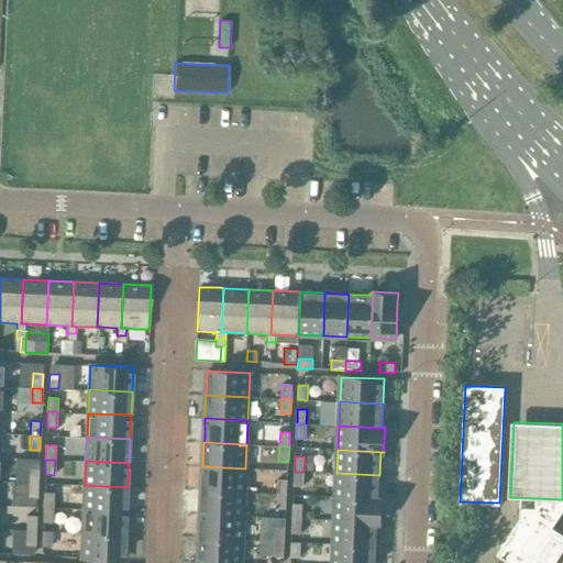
[(245,468),(202,466),(201,490),(244,492),(245,468)]
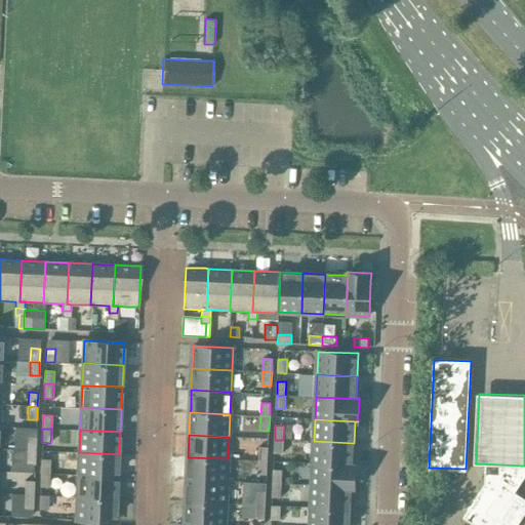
[(36,437),(27,436),(27,451),(35,451),(36,437)]
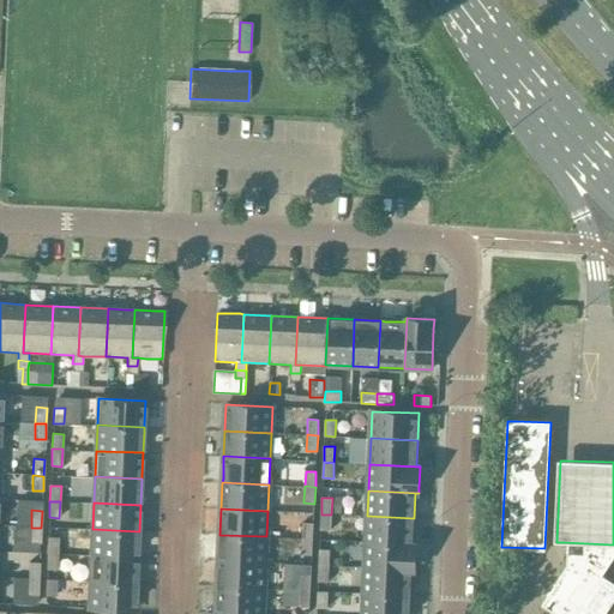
[(320,530),(331,530),(331,515),(321,515),(320,530)]
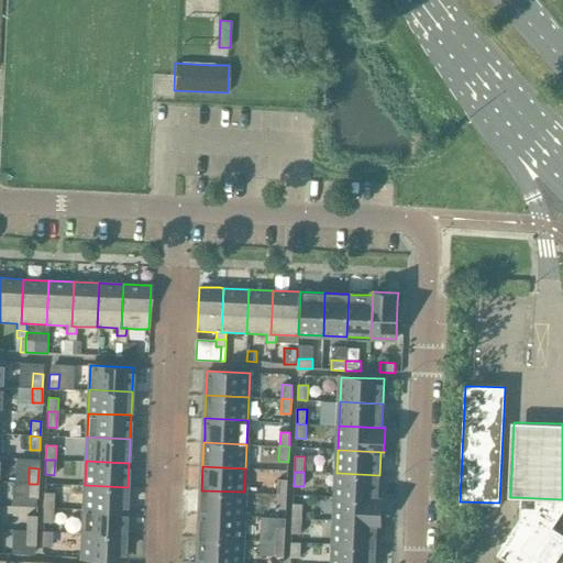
[(382,497),(378,497),(379,475),(337,473),(335,497),(382,499),(382,497)]
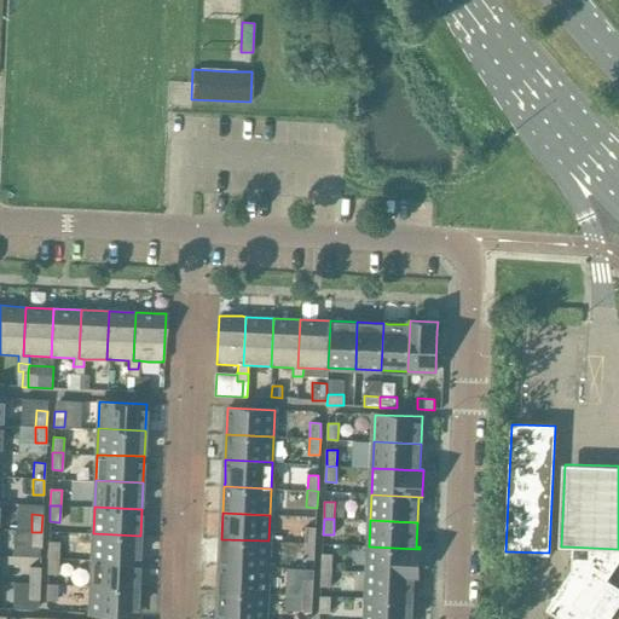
[(316,527),(306,527),(305,543),(316,543),(316,527)]
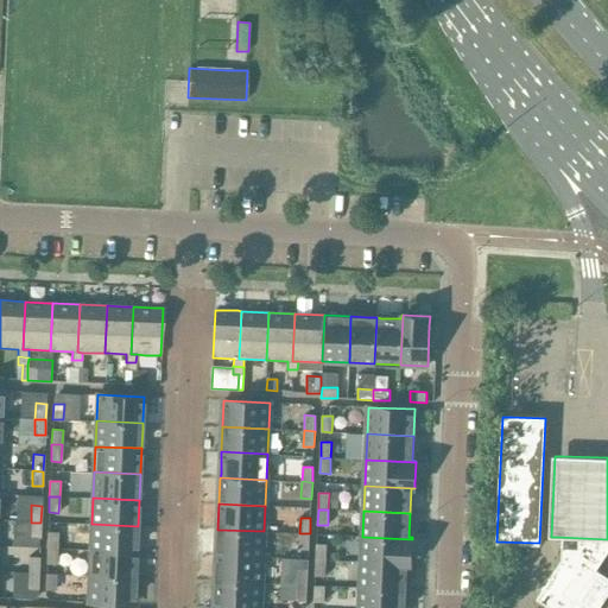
[(30,537),(40,538),(40,523),(31,523),(30,537)]
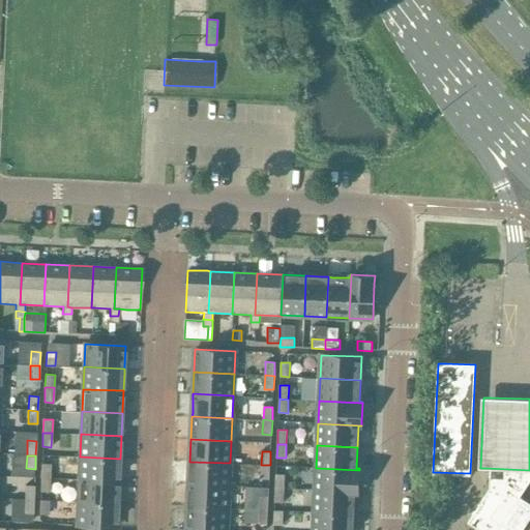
[(120,459),(80,457),(79,479),(119,480),(120,463),(120,459)]
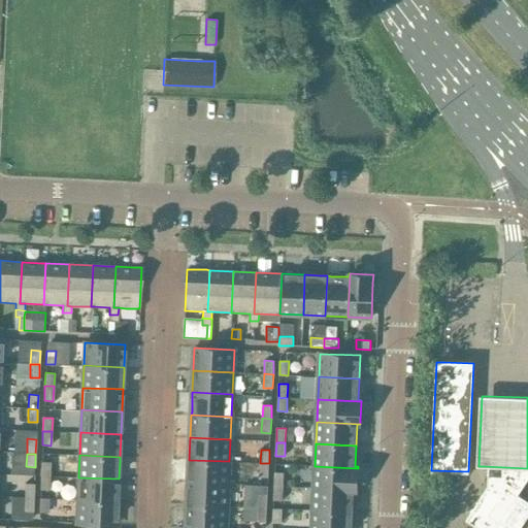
[(229,461),(189,460),(188,482),(228,484),(229,461)]
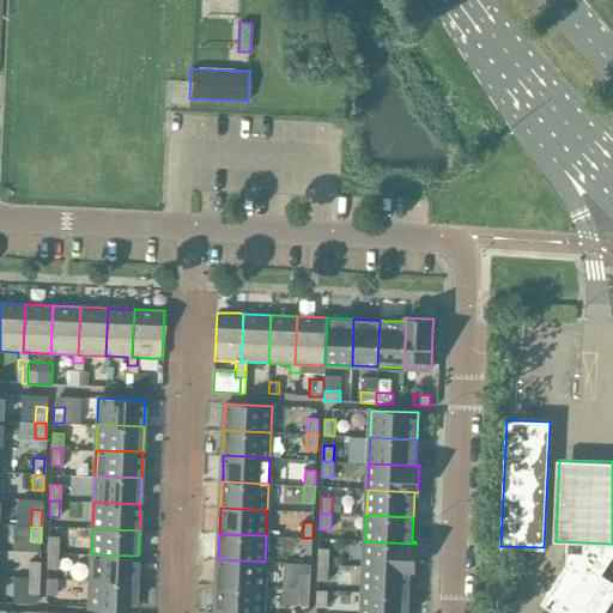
[(59,536),(48,536),(47,552),(58,552),(59,536)]
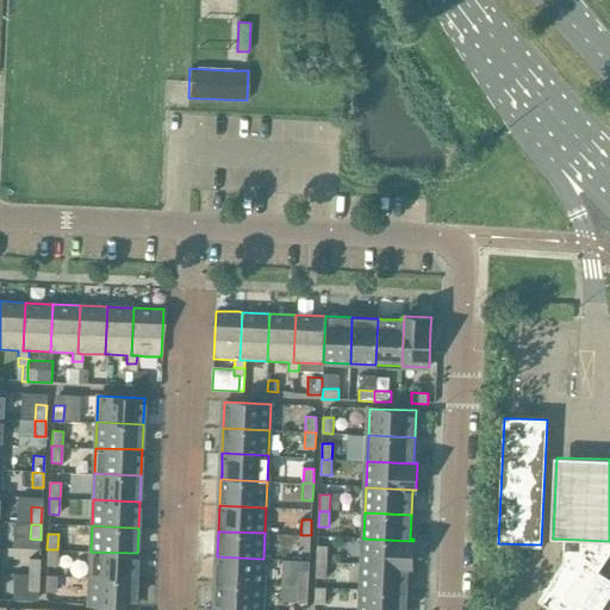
[(553,609),(571,609),(597,573),(609,553),(609,535),(564,534),(564,562),(539,601),(553,609)]
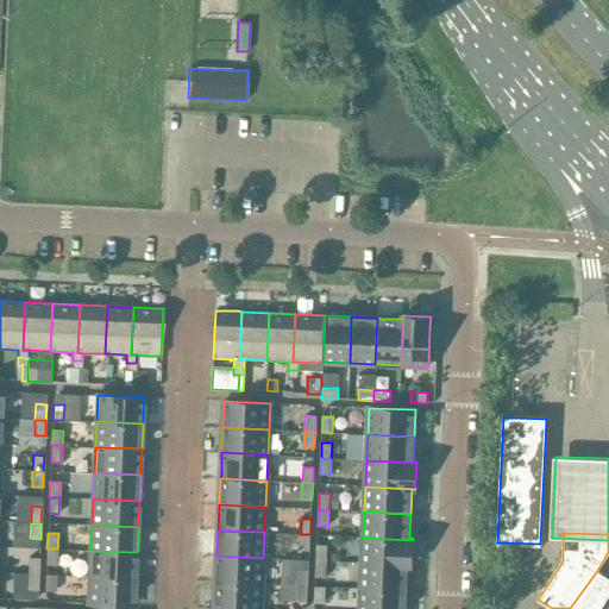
[(299,550),(309,551),(311,534),(300,534),(299,550)]
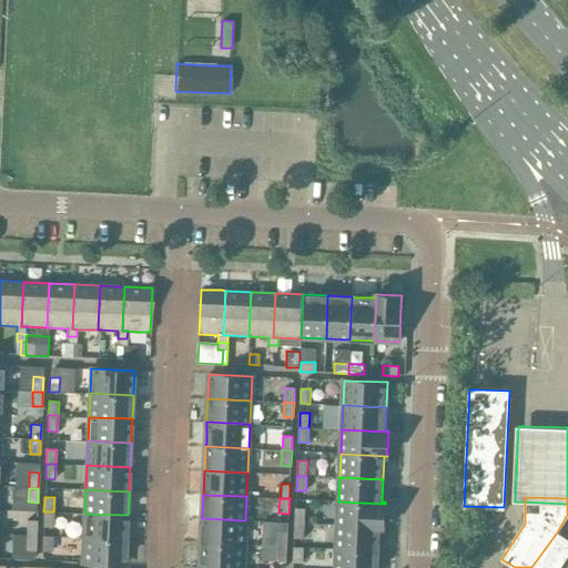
[(337,526),(384,528),(385,504),(338,501),(337,526)]
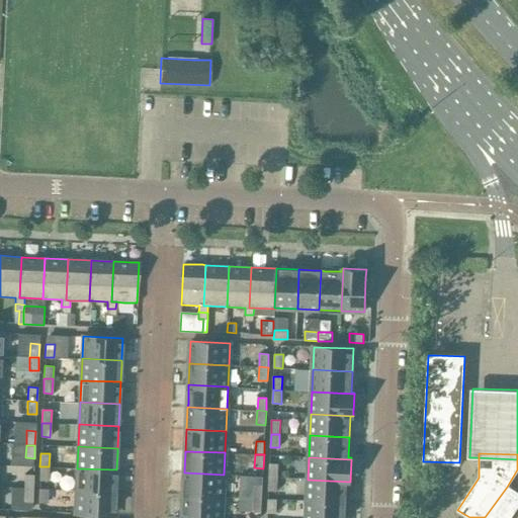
[(278,463),(269,463),(269,478),(278,479),(278,463)]
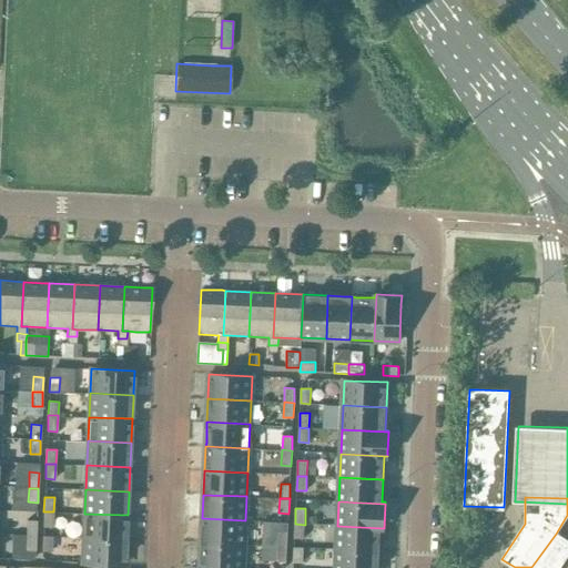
[(43,526),(53,527),(53,511),(43,511),(43,526)]
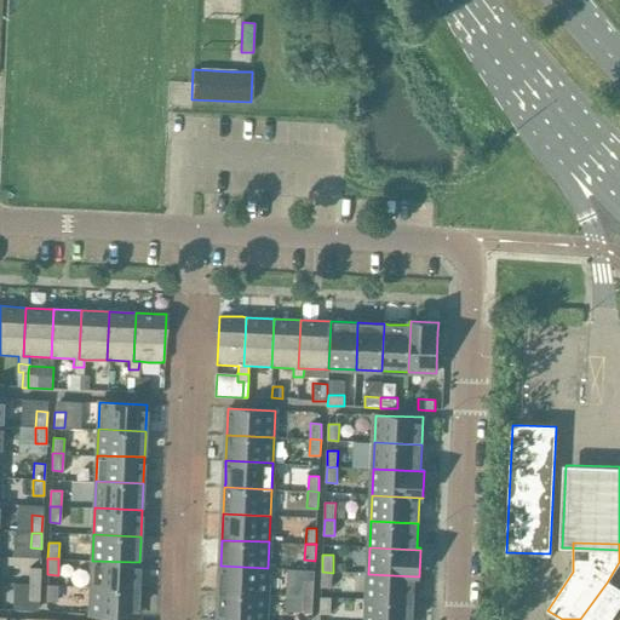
[(139,562),(92,561),(91,586),(138,589),(138,584),(139,562)]
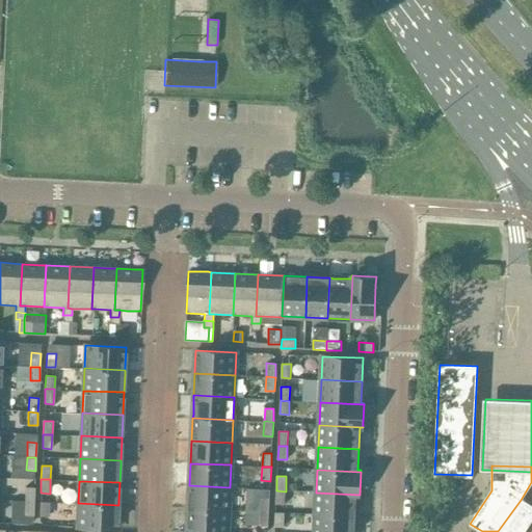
[(230,487),(189,485),(189,508),(229,510),(230,487)]
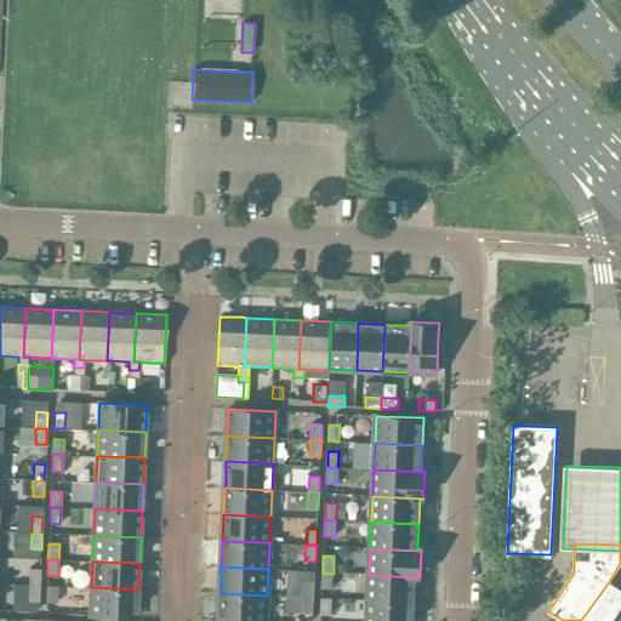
[(40,569),(29,569),(29,586),(39,586),(40,569)]
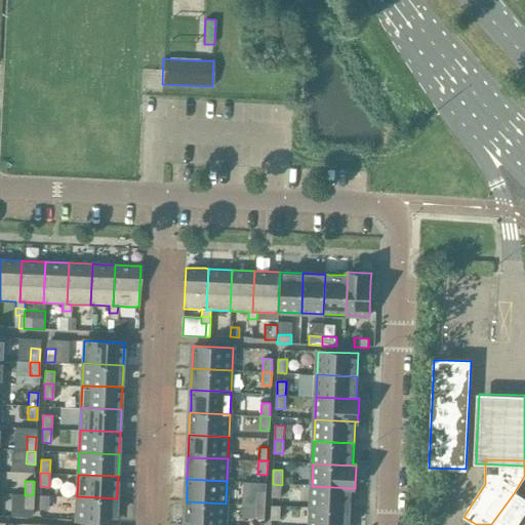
[(272,497),(281,497),(282,485),(273,484),(272,497)]
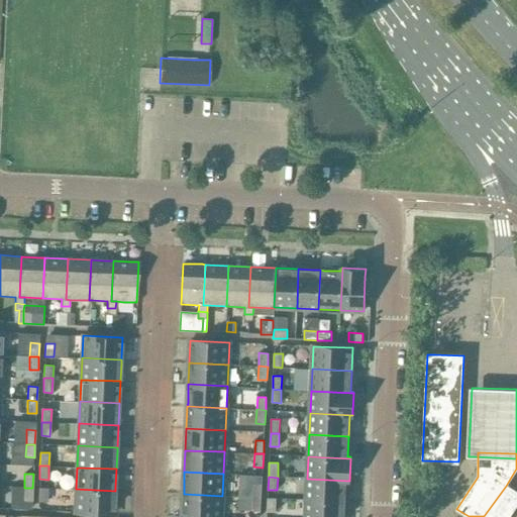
[(346,481),(349,481),(307,479),(307,500),(345,502),(346,494),(346,481)]
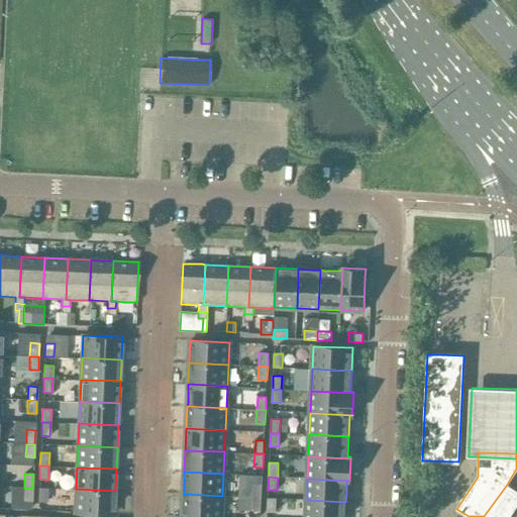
[(262,484),(253,484),(252,497),(262,497),(262,484)]
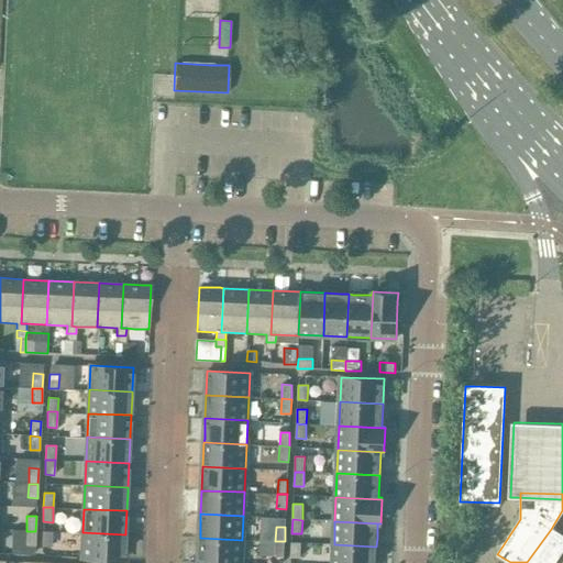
[(553,562),(562,549),(562,536),(561,534),(551,529),(527,562),(553,562)]
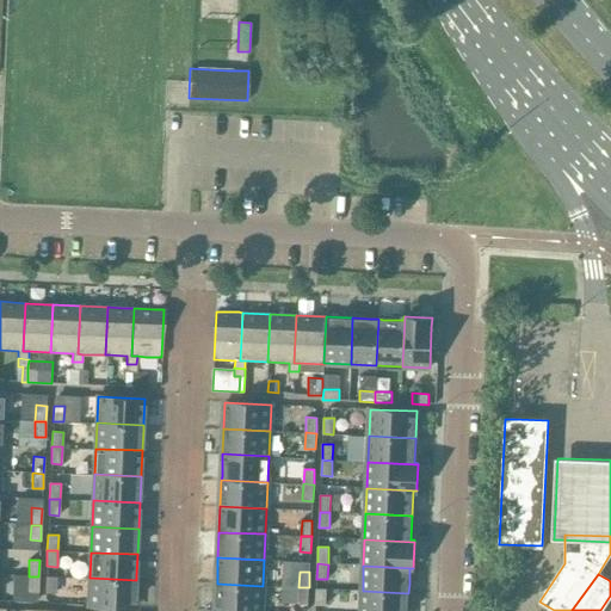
[(28,592),(38,592),(38,576),(29,576),(28,592)]
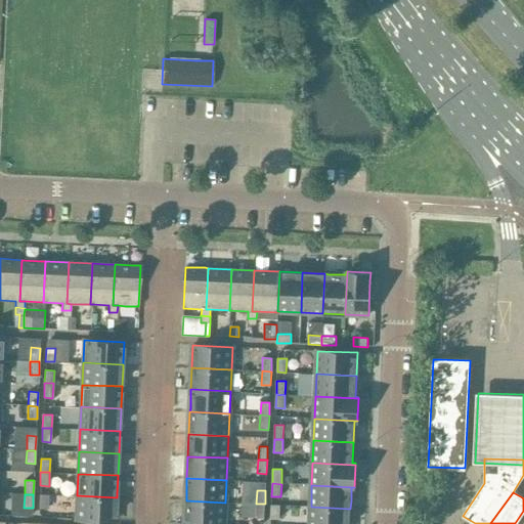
[(48,509),(48,494),(39,494),(39,508),(48,509)]
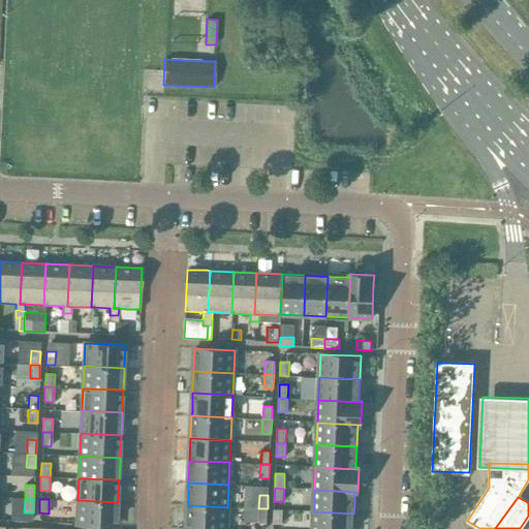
[(118,502),(78,500),(76,524),(117,526),(118,502)]
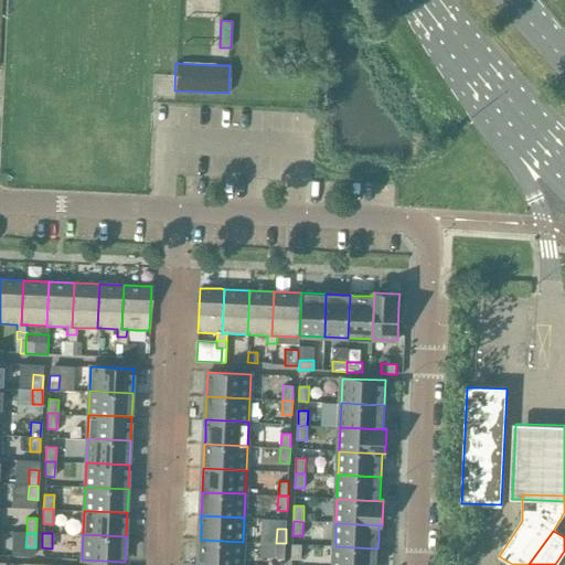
[(200,564),(204,564),(242,564),(243,542),(201,540),(200,564)]
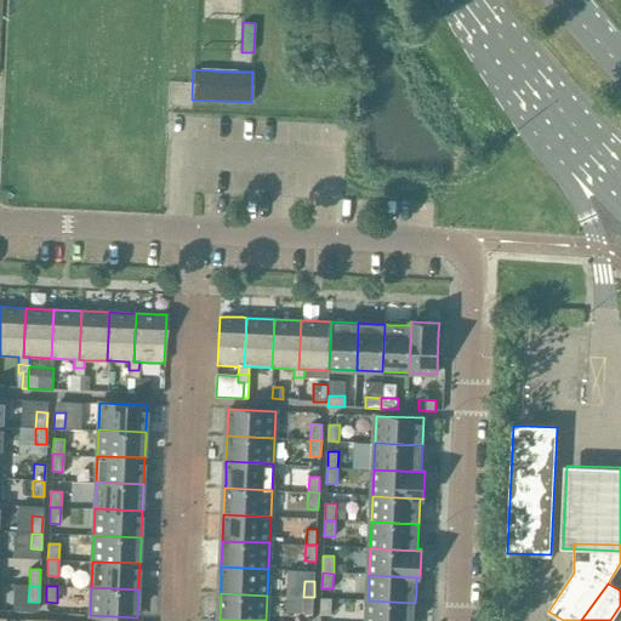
[(302,614),(313,614),(314,597),(303,597),(302,614)]
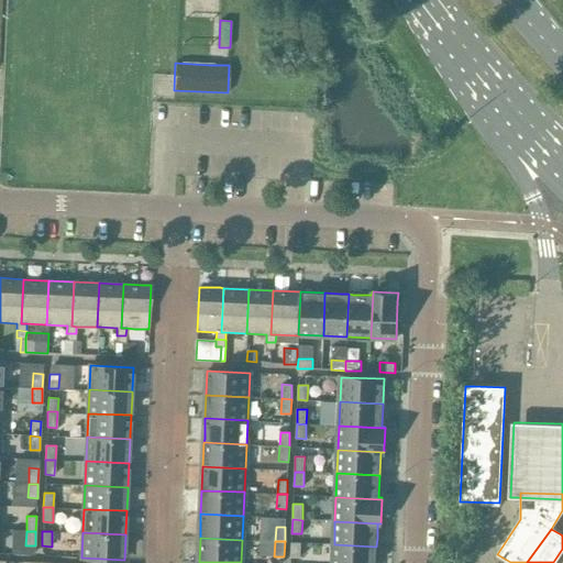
[(300,558),(301,543),(291,542),(290,556),(300,558)]
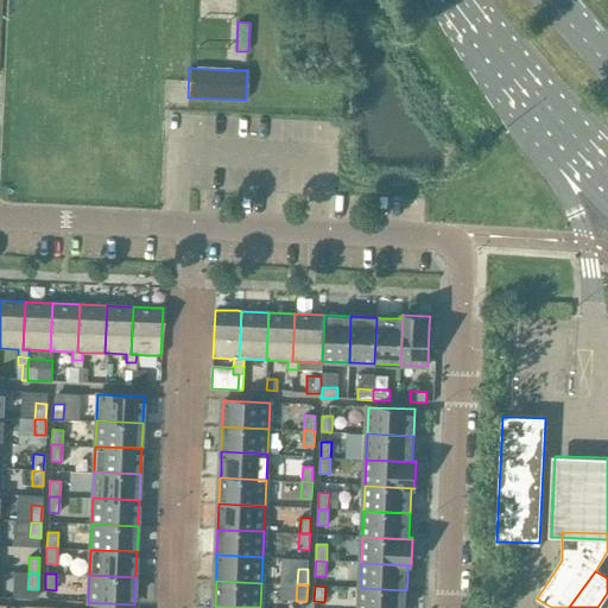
[(359,607),(405,607),(406,590),(361,588),(359,607)]
